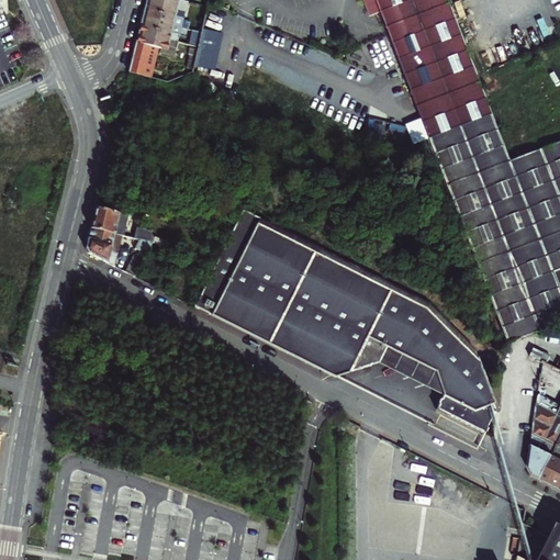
[(147,0),(145,7),(176,13),(182,15),(185,10),(178,8),(179,0),(147,0)]
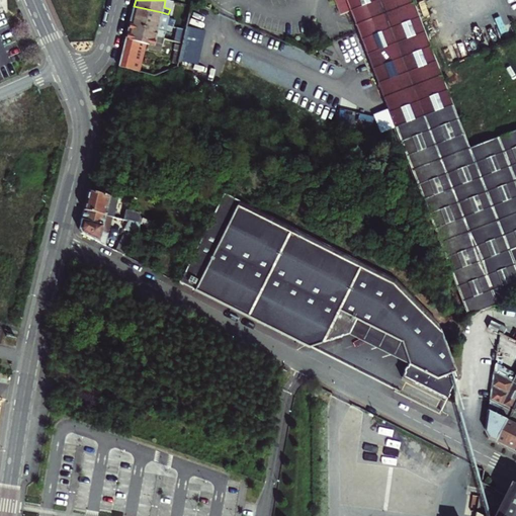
[(347,0),(352,15),(363,43),(378,82),(440,59),(416,0),(347,0)]
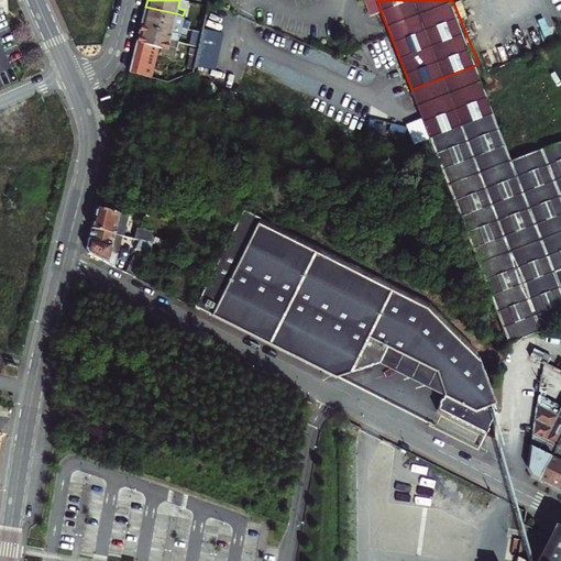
[(176,13),(145,7),(142,23),(173,31),(180,32),(182,26),(174,24),(175,21),(182,22),(183,15),(176,13)]
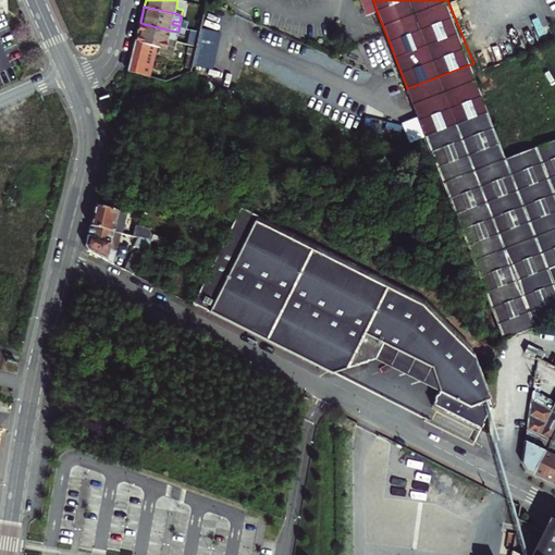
[(171,31),(140,23),(136,39),(149,44),(161,46),(160,49),(173,52),(176,40),(177,36),(179,32),(171,31)]
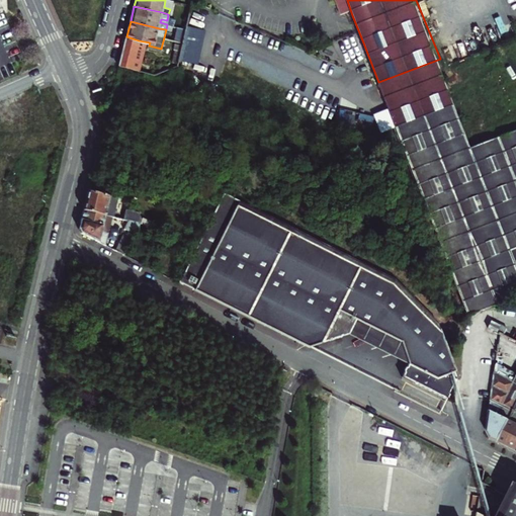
[(123,48),(119,64),(133,68),(133,64),(139,65),(144,48),(138,47),(139,40),(126,36),(123,48)]
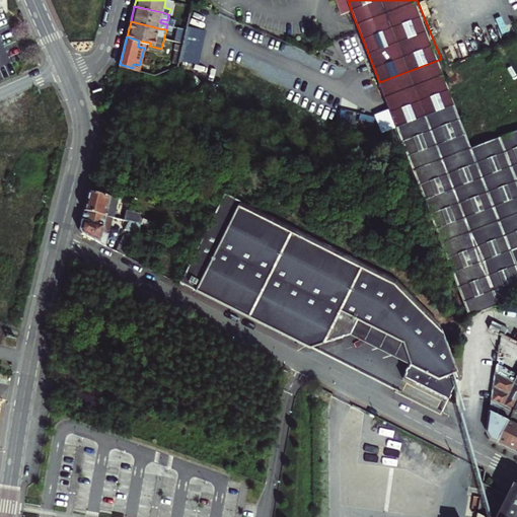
[(179,62),(185,42),(176,40),(174,48),(177,49),(174,61),(179,62)]
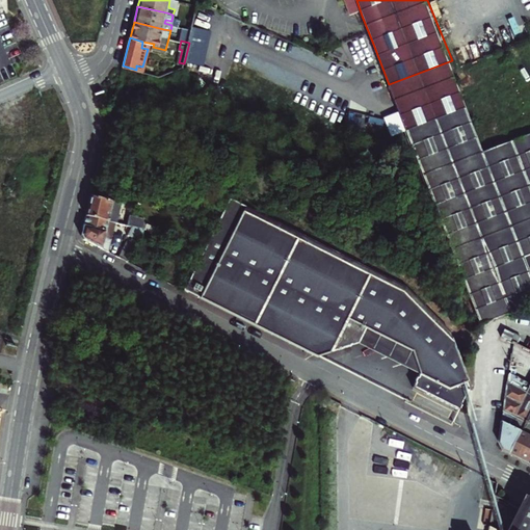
[(452,60),(389,84),(405,129),(469,103),(452,60)]
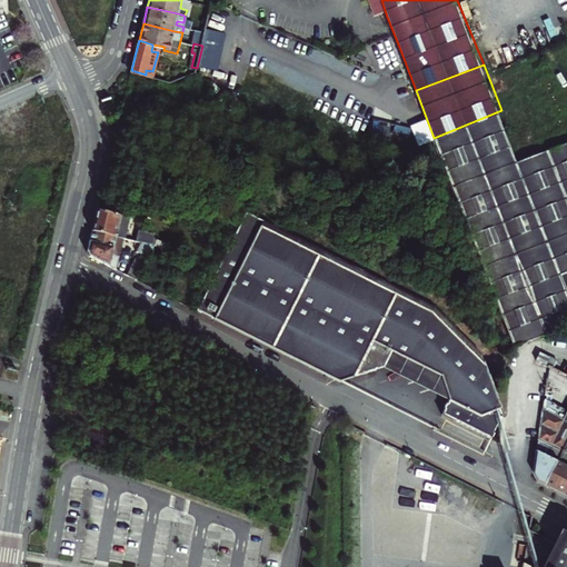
[(434,138),(487,277),(511,342),(535,335),(566,322),(566,141),(520,160),(501,110),(434,138)]
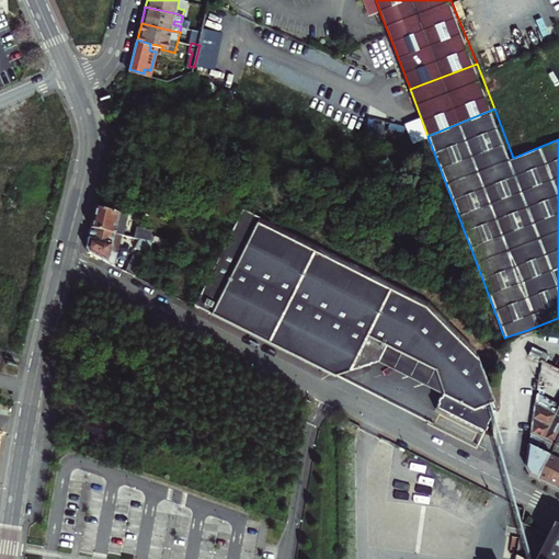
[(122,234),(123,234),(128,213),(95,205),(91,225),(122,234)]
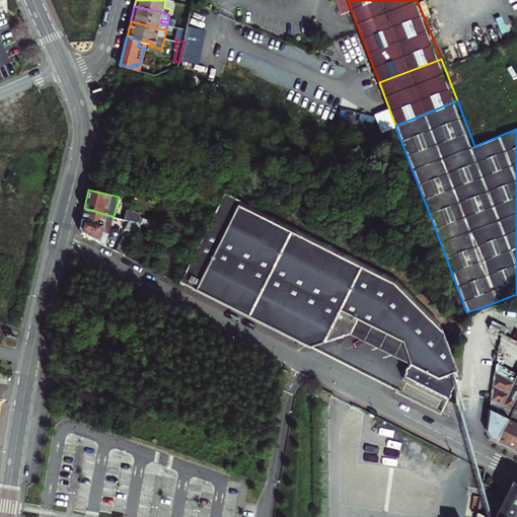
[(379,324),(382,328),(413,291),(224,193),(179,283),(195,290),(308,349),(349,336),(357,322),(370,327),(379,324)]
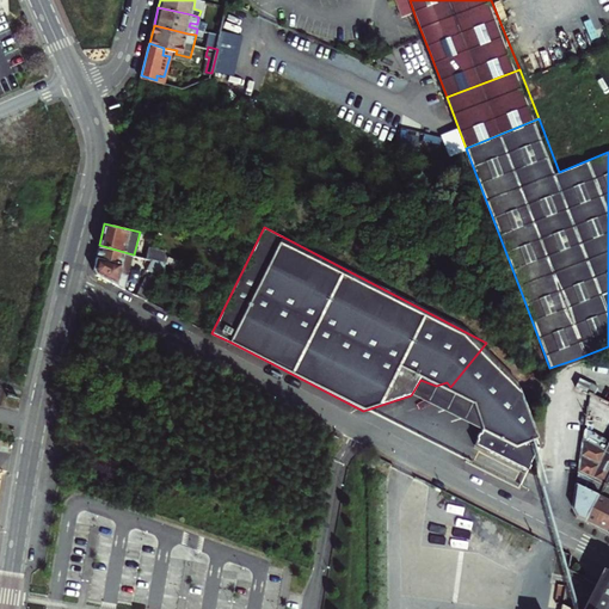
[(133,254),(99,245),(94,266),(97,275),(125,289),(133,254)]
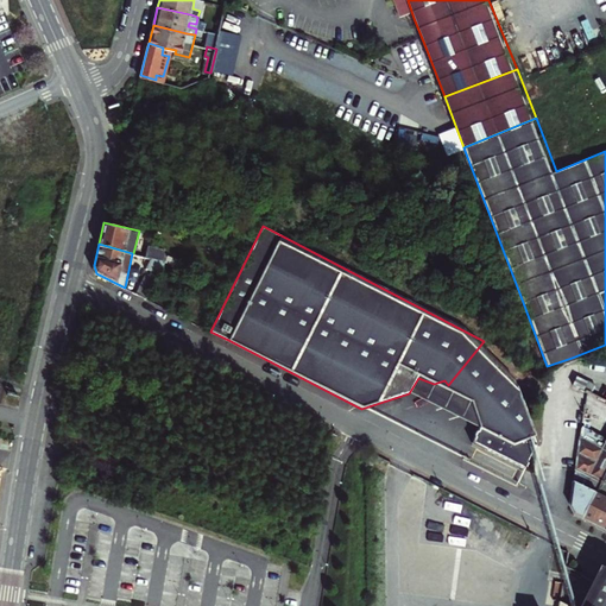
[(146,245),(144,256),(150,258),(164,262),(165,262),(166,257),(166,256),(163,250),(146,245)]
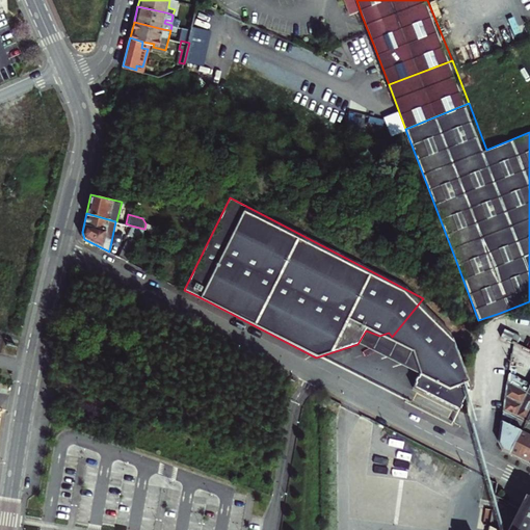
[(128,235),(131,226),(126,223),(121,222),(118,231),(128,235)]
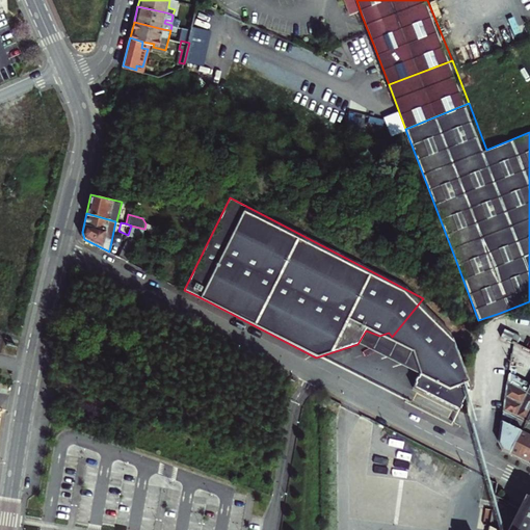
[(146,222),(146,223),(146,224),(144,229),(152,233),(155,228),(146,222)]
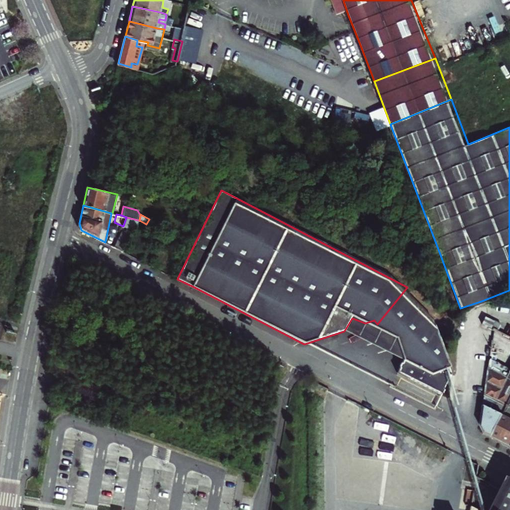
[(138,220),(126,217),(123,226),(134,230),(138,220)]
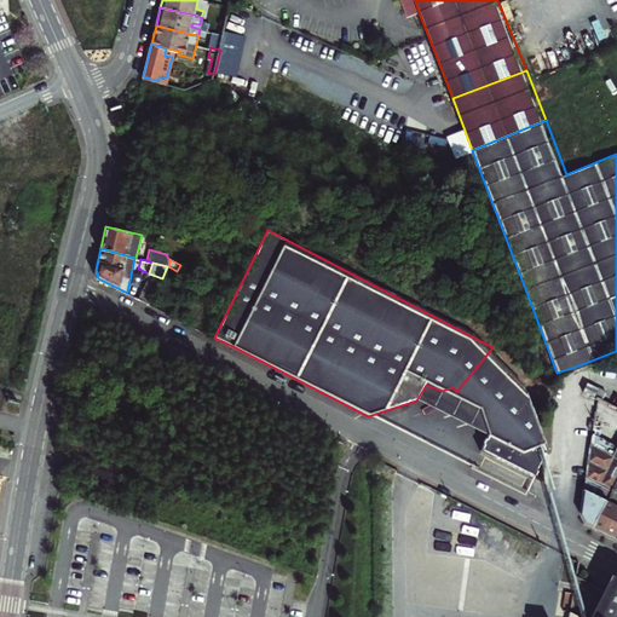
[(146,281),(138,298),(149,304),(157,287),(146,281)]
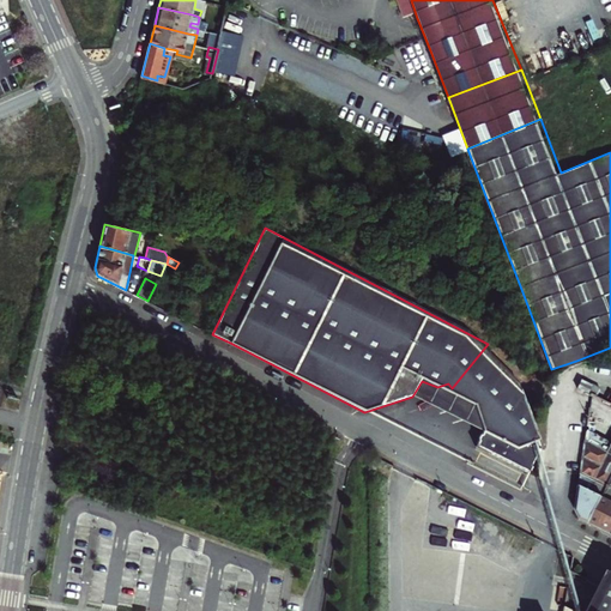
[(488,344),(452,388),(459,410),(473,405),(483,430),(475,447),(526,472),(539,448),(536,439),(538,437),(526,403),(519,381),(488,344)]
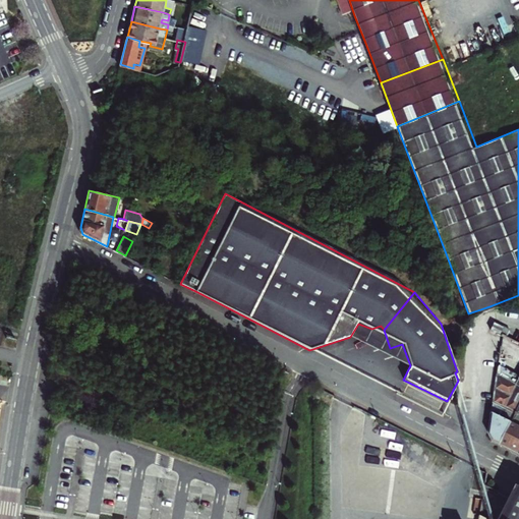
[(495,321),(492,328),(500,332),(504,325),(495,321)]
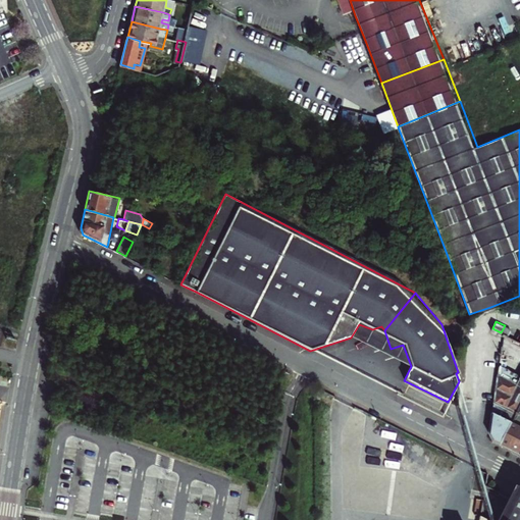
[(370,347),(384,330),(381,326),(372,329),(359,324),(351,338),(370,347)]
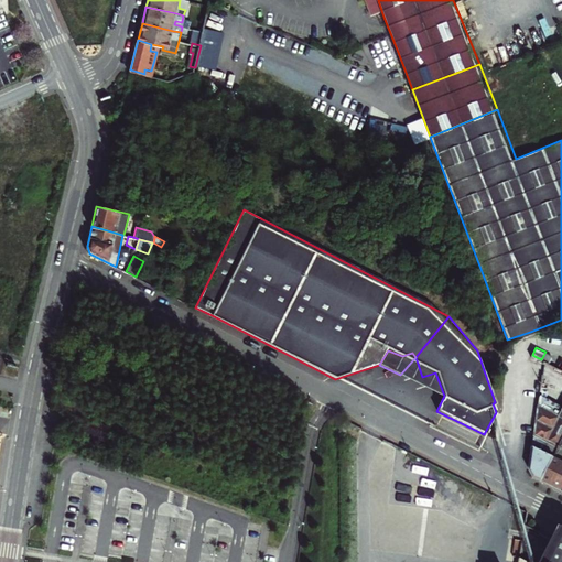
[(400,375),(444,396),(435,373),(422,377),(415,357),(400,375)]
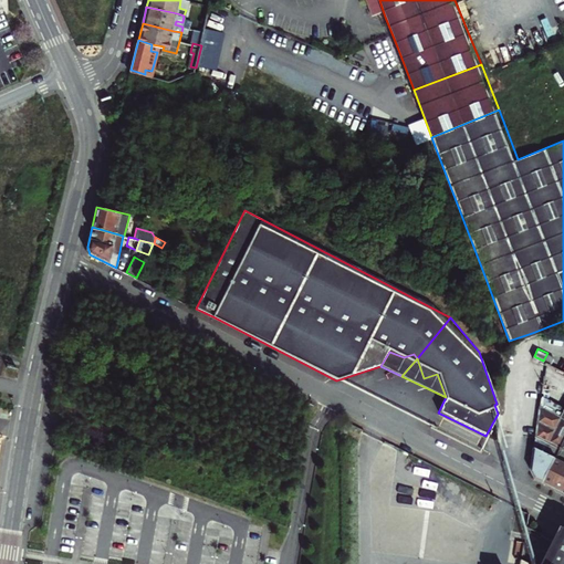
[(563,395),(544,385),(538,435),(563,448),(563,458),(559,469),(551,466),(554,458),(535,448),(532,470),(535,478),(562,491),(563,489),(563,395)]
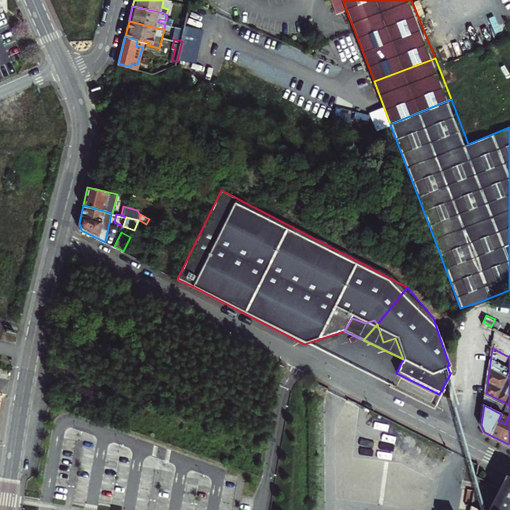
[(509,479),(493,509),(509,509),(509,479)]
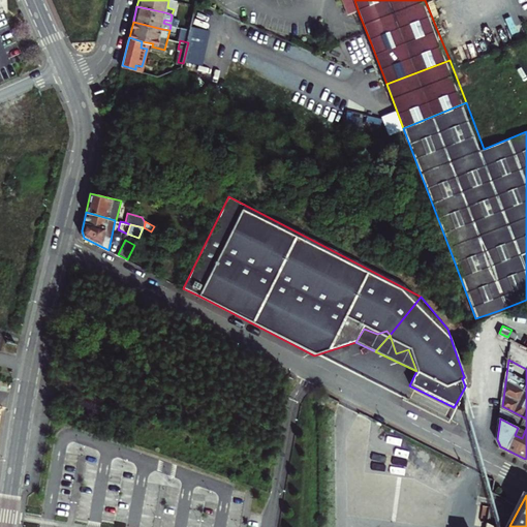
[(505,526),(487,517),(485,526),(505,526)]
